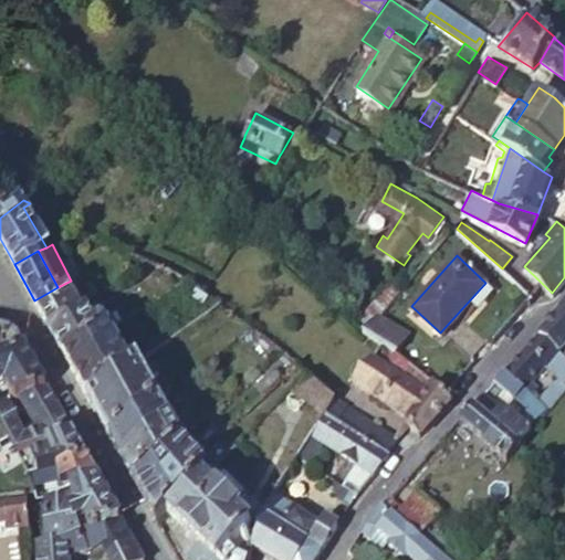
[(34,300),(49,326),(82,308),(66,283),(58,287),(34,300)]
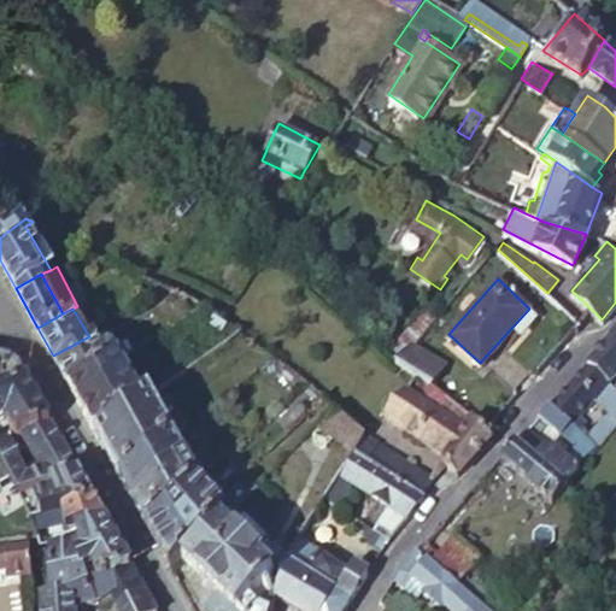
[(418,333),(416,335),(424,342),(444,321),(435,312),(418,333)]
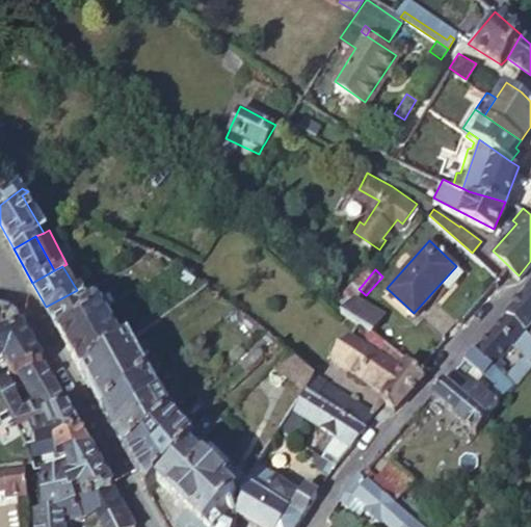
[(190,283),(193,277),(185,270),(181,277),(190,283)]
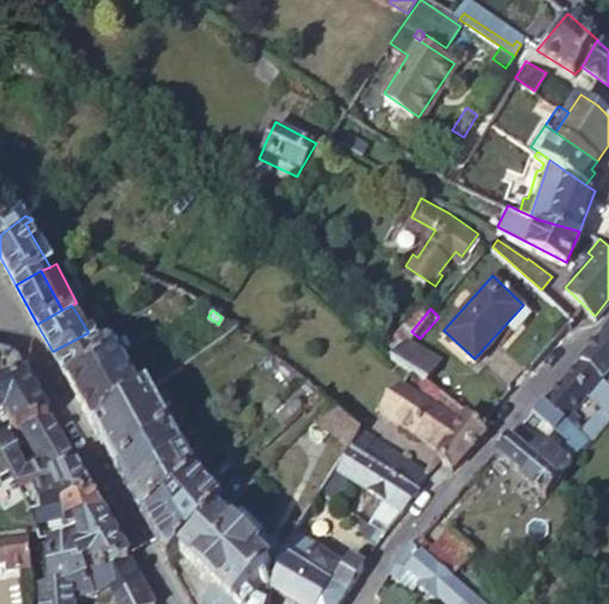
[(567,323),(573,318),(565,312),(560,317),(567,323)]
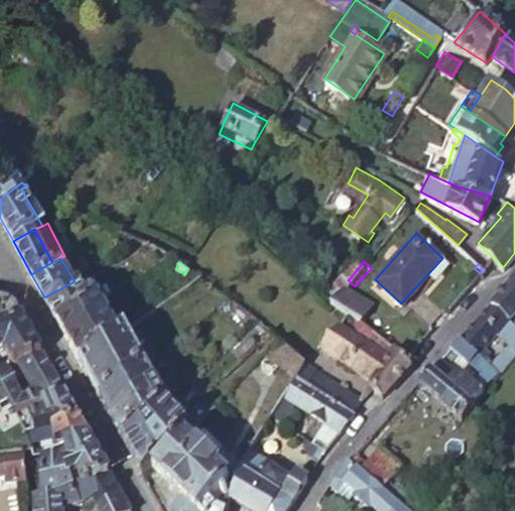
[(329,286),(337,293),(348,280),(350,278),(343,272),(329,286)]
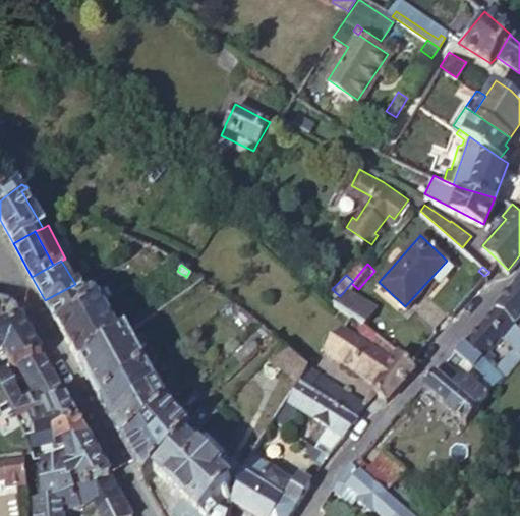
[(514,322),(519,313),(519,286),(515,282),(496,304),(514,322)]
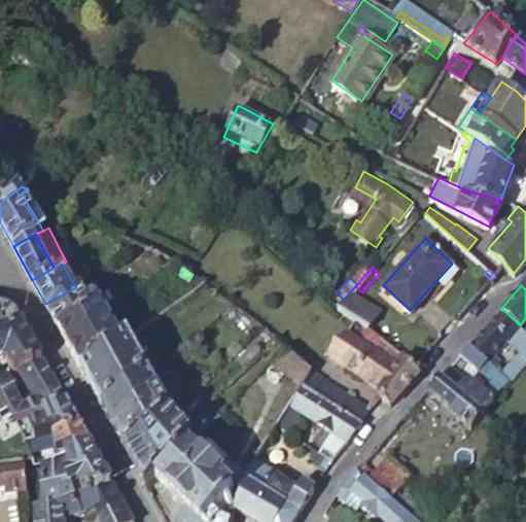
[(45,304),(60,327),(101,303),(99,299),(94,298),(88,302),(78,286),(76,287),(45,304)]
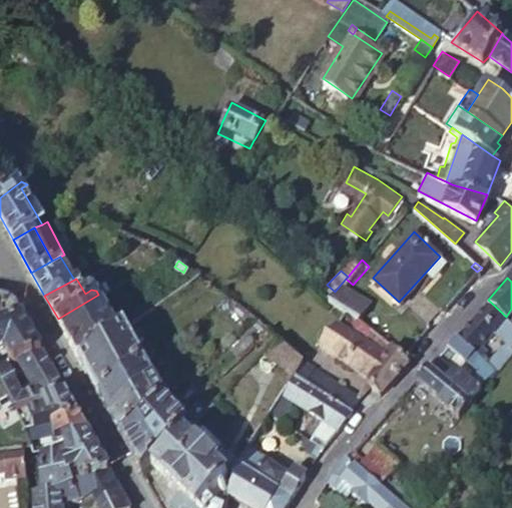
[(335,292),(330,298),(346,310),(358,317),(359,315),(370,301),(353,285),(346,279),(335,292)]
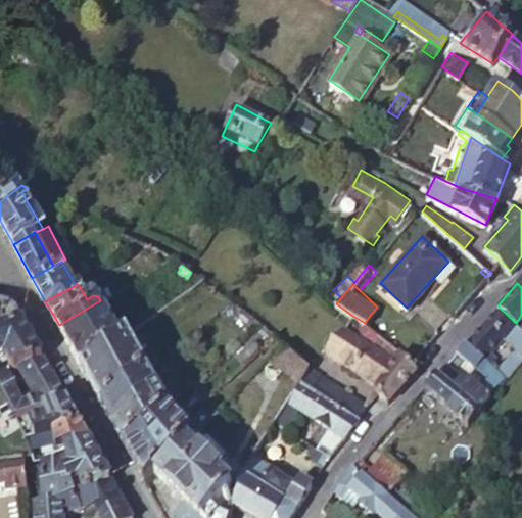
[(59,325),(80,364),(120,336),(100,300),(59,325)]
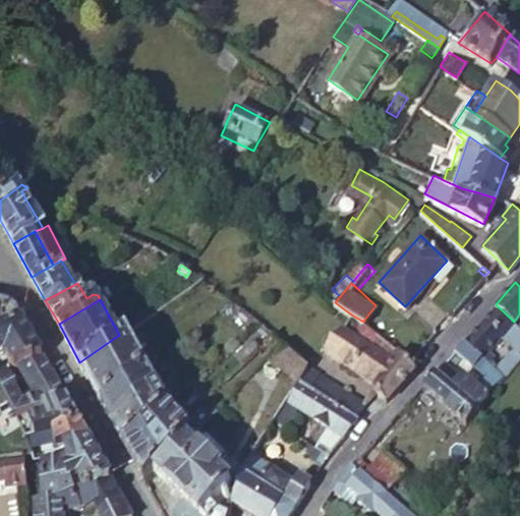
[(0,325),(23,321),(17,310),(8,303),(0,300),(0,325)]
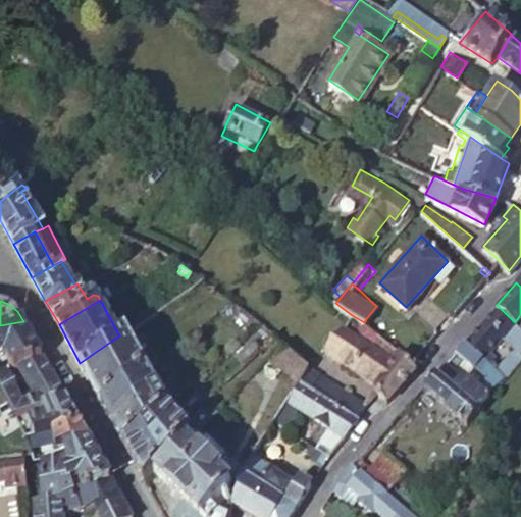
[(464,339),(483,357),(488,351),(503,335),(517,346),(503,361),(512,368),(520,357),(520,327),(519,325),(515,322),(497,305),(464,339)]
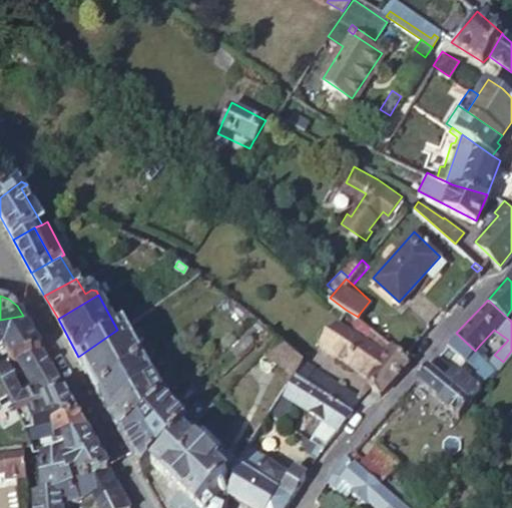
[(0,347),(4,345),(11,358),(17,356),(42,349),(23,316),(0,320),(0,347)]
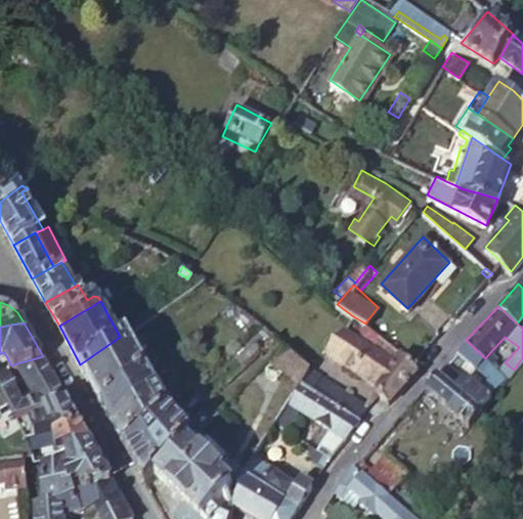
[(333,336),(327,348),(379,383),(394,360),(346,328),(338,339),(333,336)]
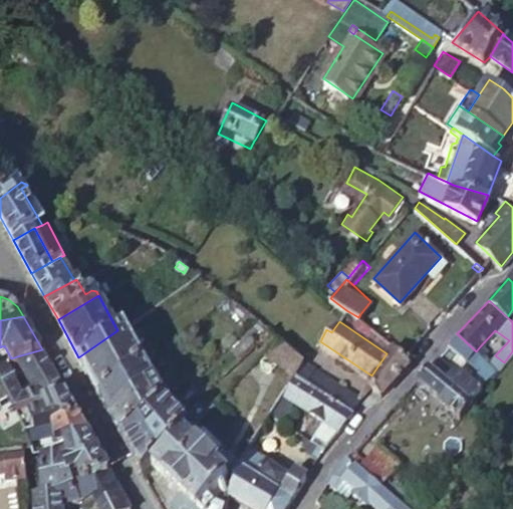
[(133,344),(122,327),(117,330),(78,357),(88,374),(133,344)]
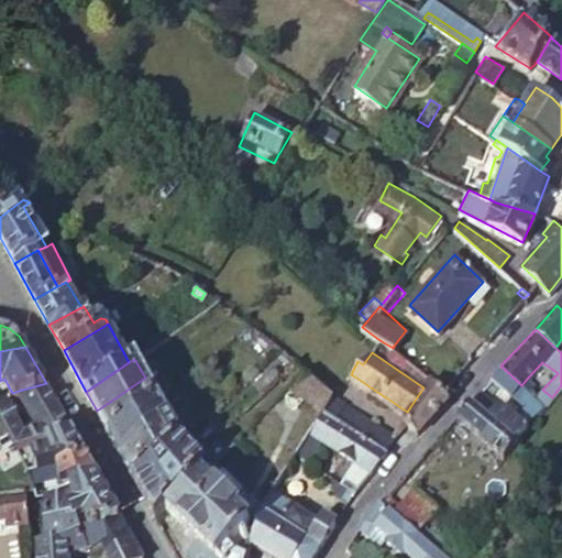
[(469,402),(514,439),(544,406),(527,390),(521,385),(500,365),(492,375),(525,406),(514,418),(499,405),(498,407),(478,389),(469,402)]
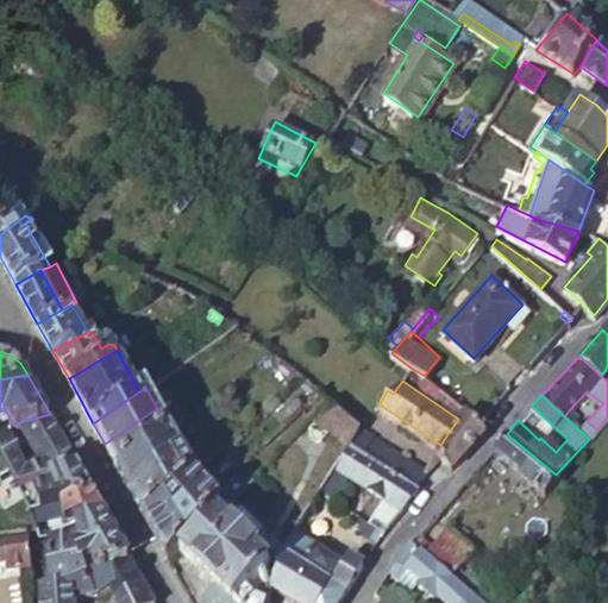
[(350,441),(359,427),(330,400),(313,414),(349,441),(350,441)]
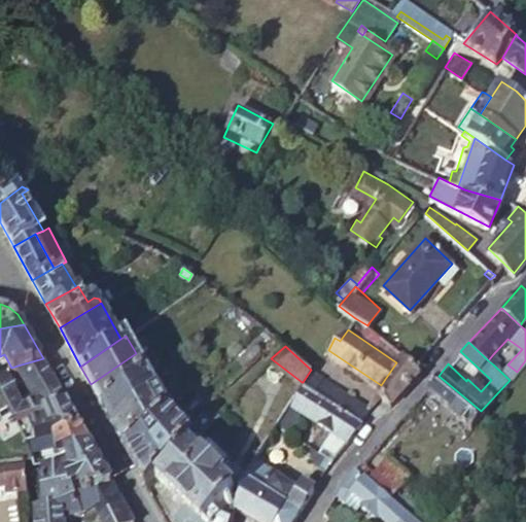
[(102,405),(145,370),(136,353),(91,384),(102,405)]
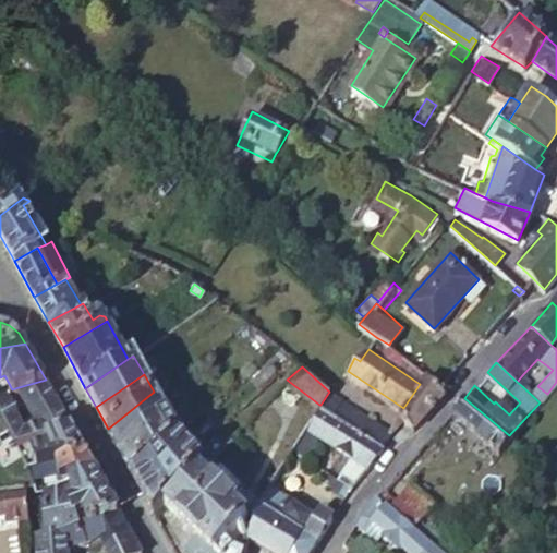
[(400,415),(413,427),(444,393),(438,385),(426,374),(420,384),(403,408),(400,415)]
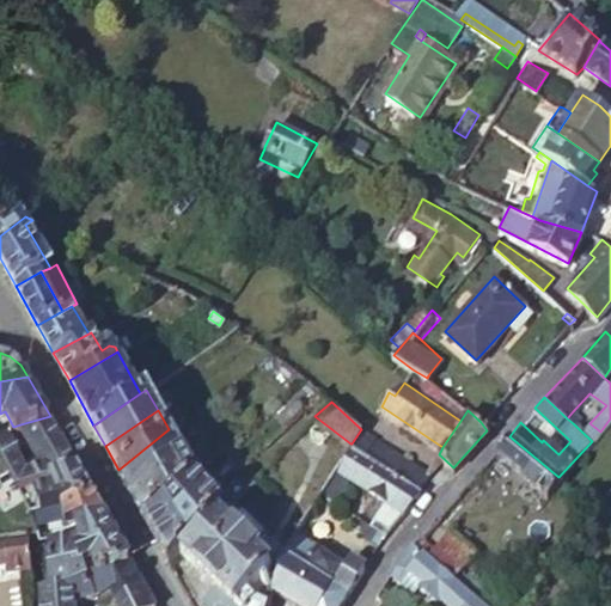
[(573,411),(567,418),(573,423),(580,418),(573,411)]
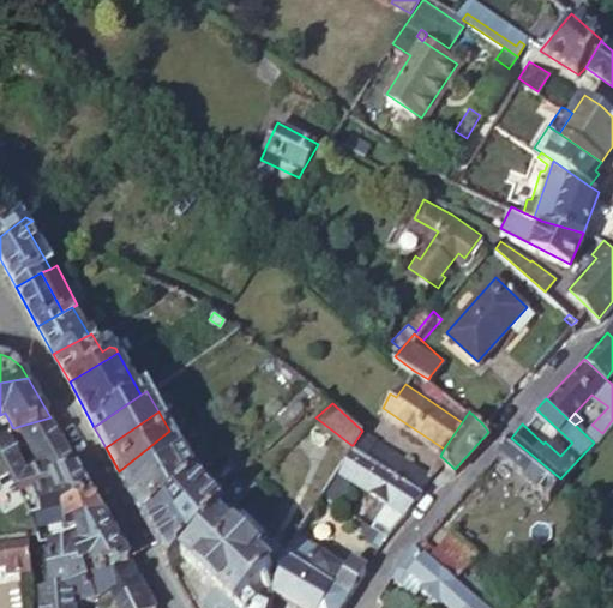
[(79,469),(50,417),(20,426),(38,462),(25,468),(12,443),(0,449),(19,485),(79,469)]
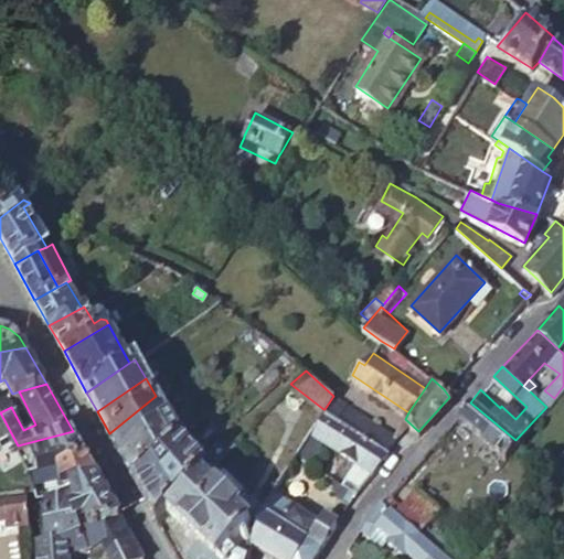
[(333,395),(333,396),(325,409),(384,449),(396,436),(333,395)]
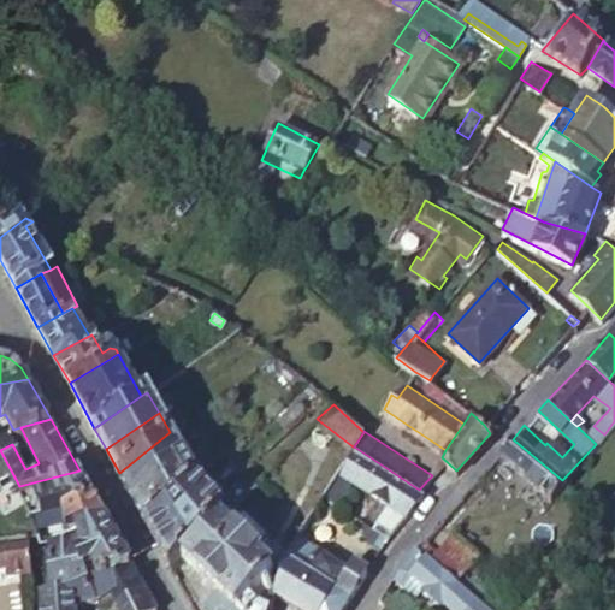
[(0,450),(12,444),(6,432),(0,436),(0,450)]
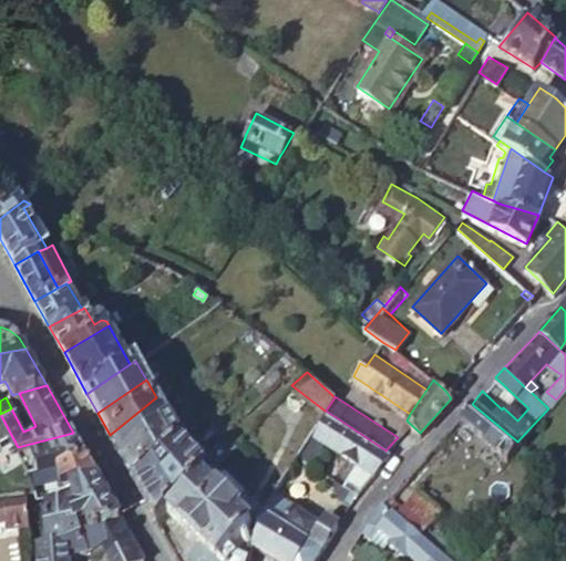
[(121,455),(167,417),(156,397),(110,435),(121,455)]
